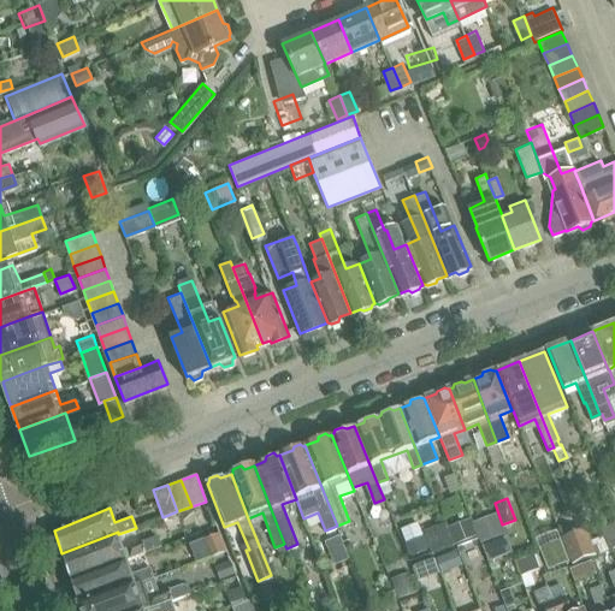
[(473,518),(478,533),(480,540),(504,532),(502,525),(497,510),(473,518)]
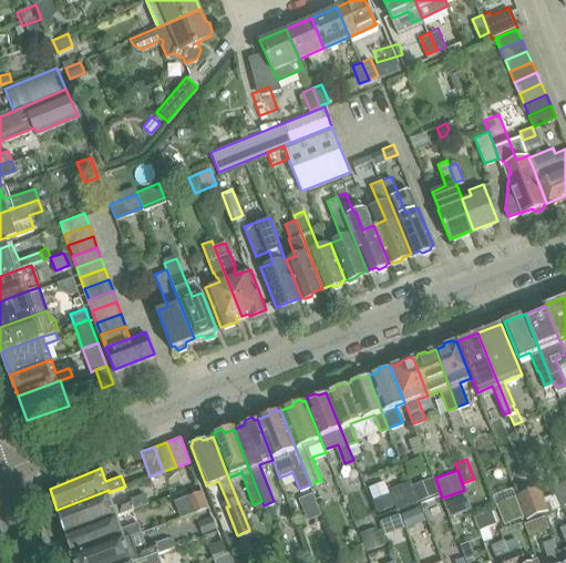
[(417,500),(419,499),(440,491),(435,478),(433,474),(411,483),(417,500)]
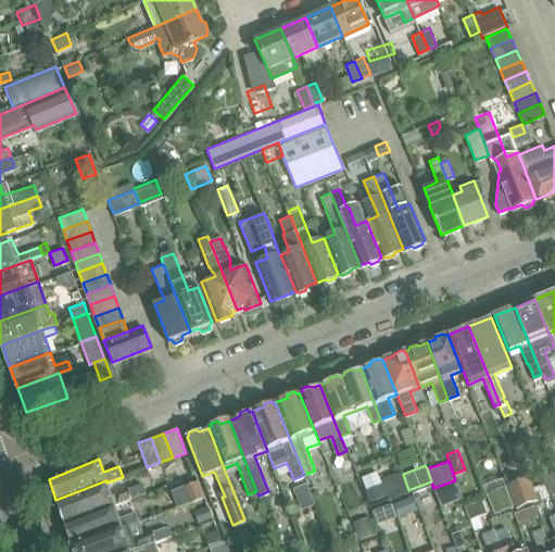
[(401,469),(381,477),(389,497),(408,490),(403,474),(401,469)]
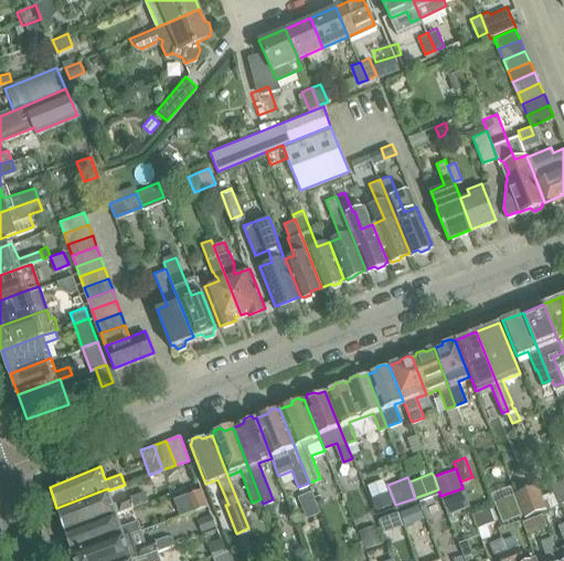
[(563,500),(563,477),(551,483),(559,504),(563,500)]
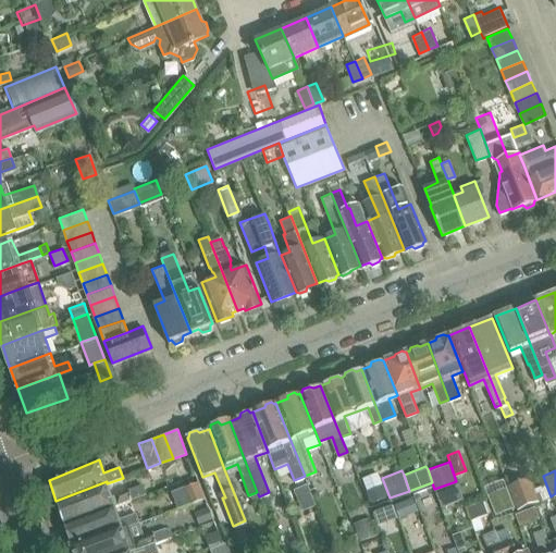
[(508,483),(517,507),(538,499),(529,476),(508,483)]
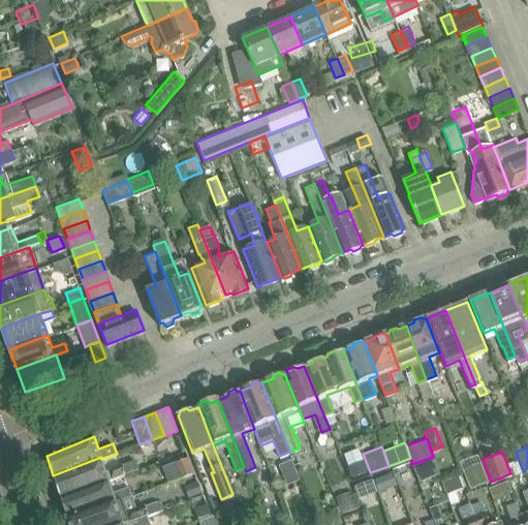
[(101,459),(101,457),(53,475),(60,497),(109,477),(110,480),(135,469),(133,462),(123,466),(122,465),(106,470),(101,459)]
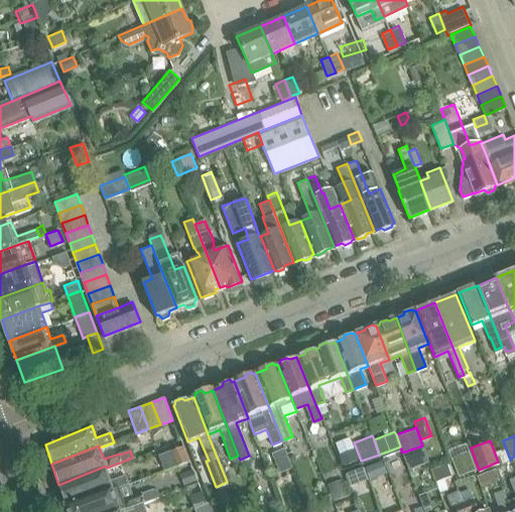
[(182,445),(170,451),(175,464),(188,460),(182,445)]
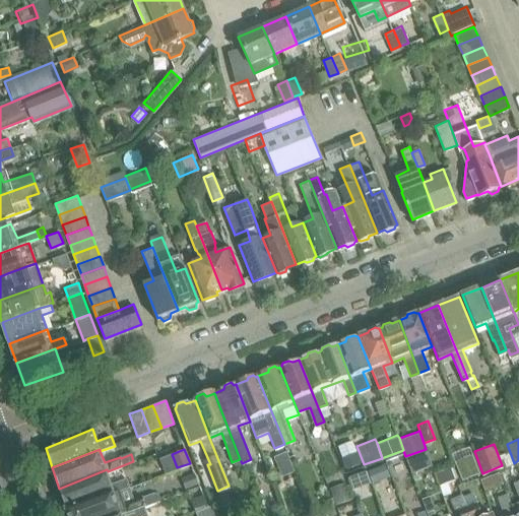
[(342,456),(341,456),(346,468),(362,462),(357,450),(355,451),(342,456)]
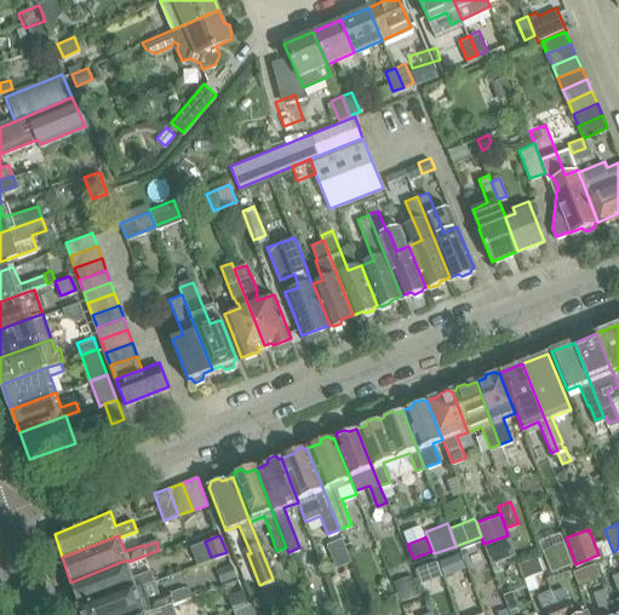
[(509,538),(483,546),(492,569),(516,559),(509,538)]
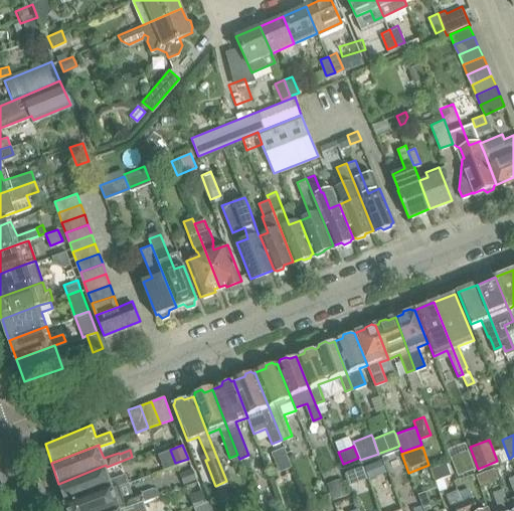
[(468,452),(451,459),(457,476),(475,470),(468,452)]
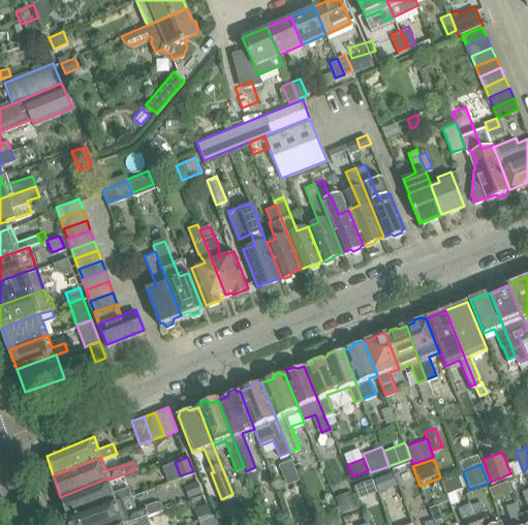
[(463,486),(458,473),(442,480),(446,492),(463,486)]
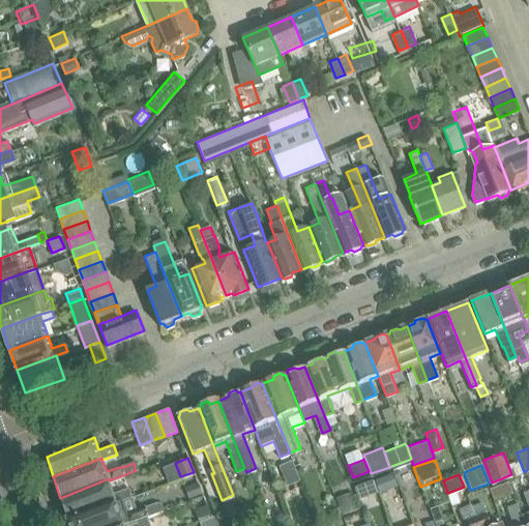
[(381,475),(375,477),(379,491),(386,488),(381,475)]
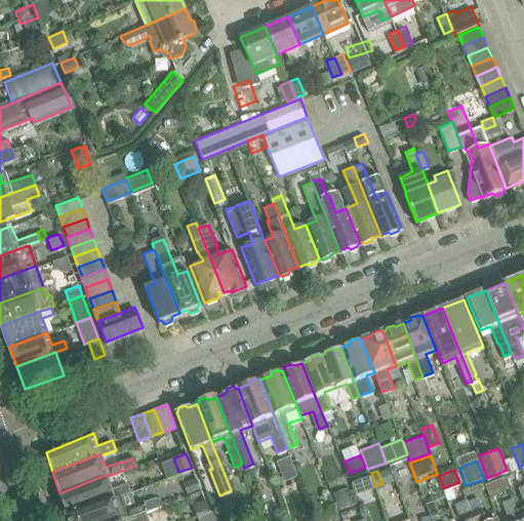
[(59,493),(67,513),(119,493),(119,494),(130,490),(128,482),(113,487),(109,476),(108,474),(59,493)]
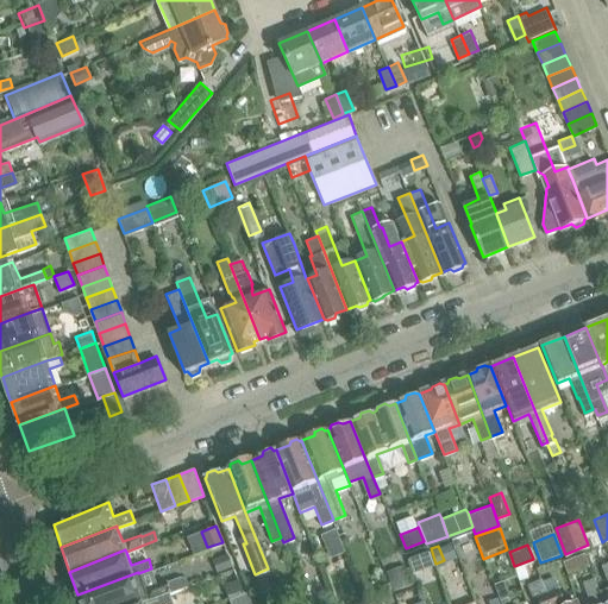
[(584,551),(571,555),(576,568),(589,564),(584,551)]
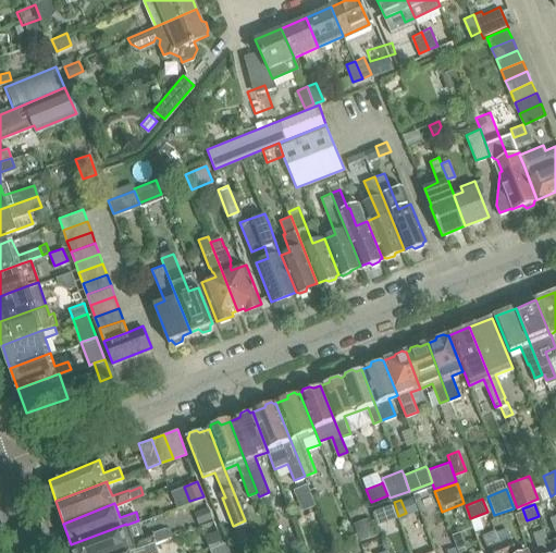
[(208,505),(195,511),(199,523),(212,517),(208,505)]
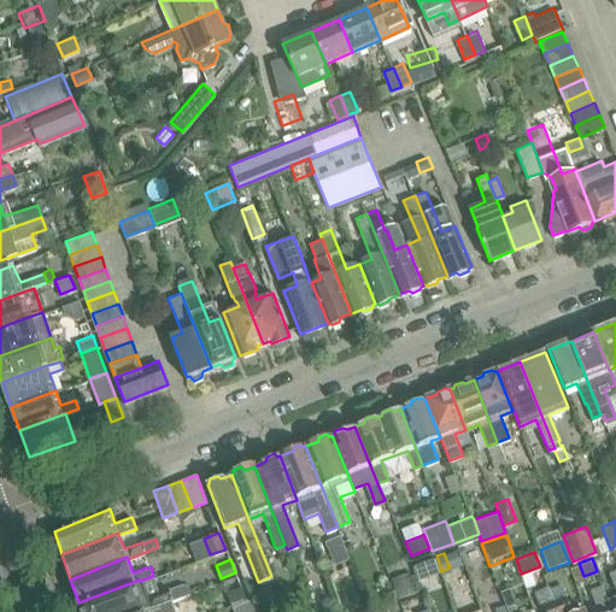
[(563,569),(541,577),(546,588),(568,580),(563,569)]
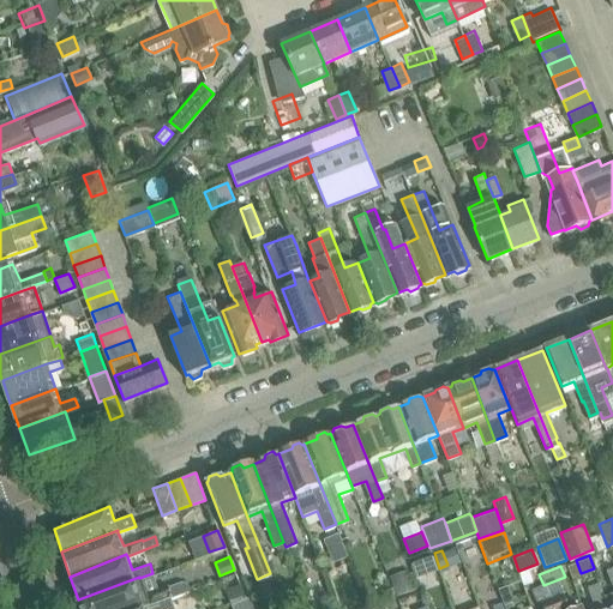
[(408,568),(390,574),(396,594),(414,586),(408,568)]
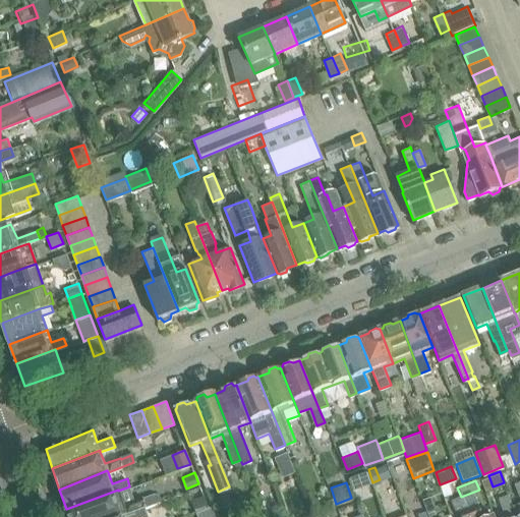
[(516,516),(519,516),(519,482),(515,484),(519,497),(519,503),(513,506),(508,495),(516,516)]
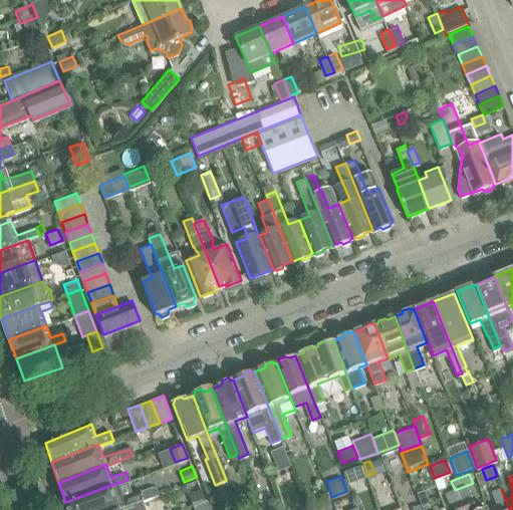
[(64,503),(66,509),(108,509),(154,494),(154,496),(159,494),(157,488),(152,486),(133,493),(127,480),(116,484),(116,483),(65,502),(64,503)]
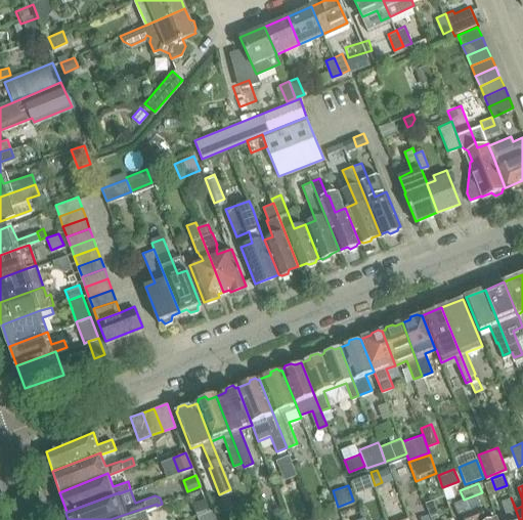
[(476,495),(467,500),(471,510),(480,506),(476,495)]
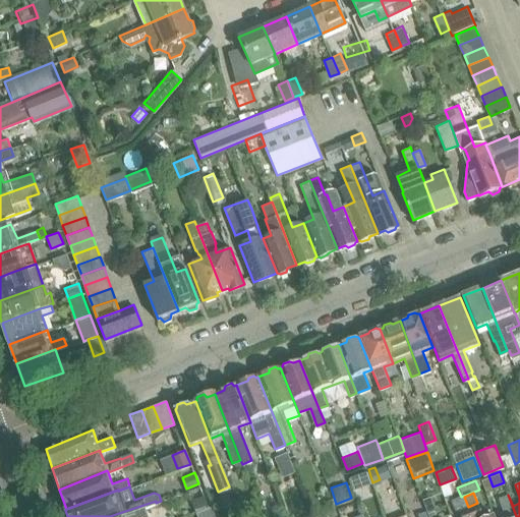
[(194,511),(207,506),(203,495),(190,500),(194,511)]
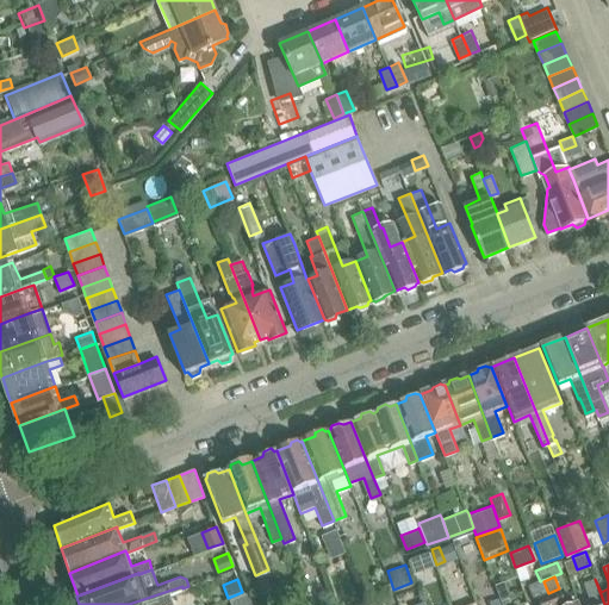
[(503,579),(495,582),(501,599),(509,596),(503,579)]
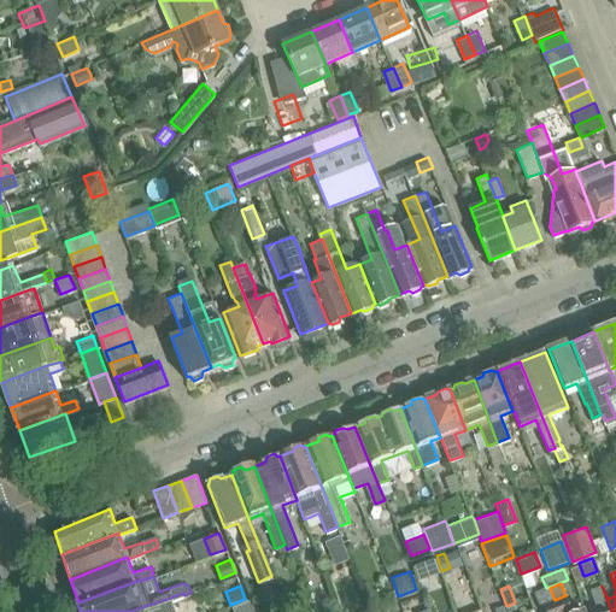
[(584,611),(611,611),(602,586),(591,589),(597,604),(584,608),(584,611)]
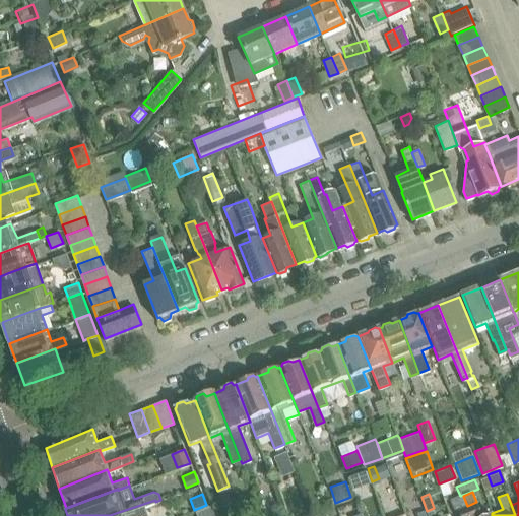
[(110,515),(148,515),(159,512),(155,502),(155,500),(110,515)]
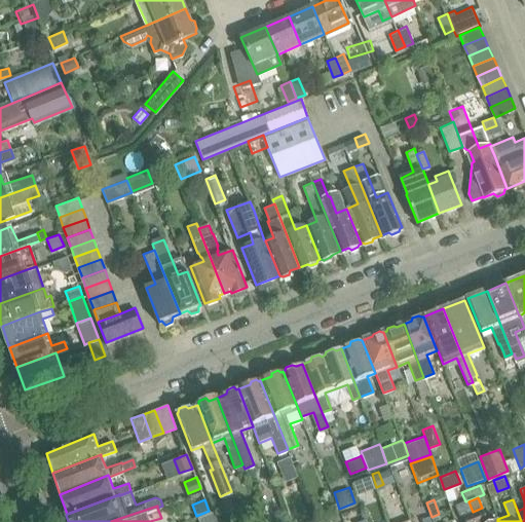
[(473,512),(476,521),(497,521),(497,519),(490,521),(487,521),(482,508),(473,512)]
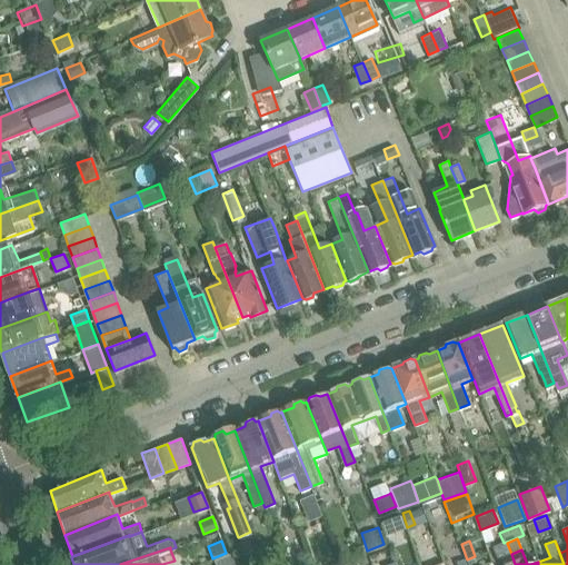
[(215,564),(236,564),(230,551),(226,553),(212,558),(215,564)]
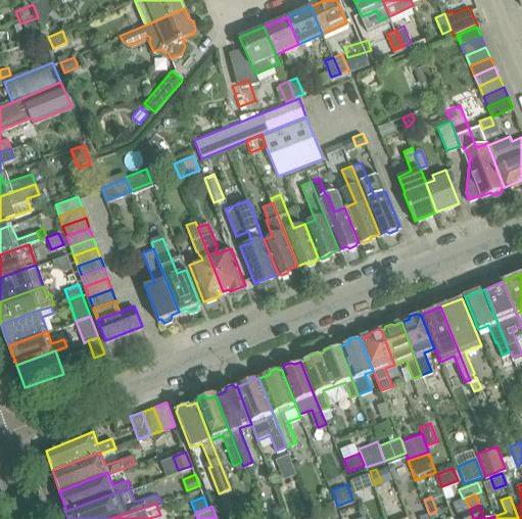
[(473,518),(470,509),(461,512),(463,518),(473,518)]
